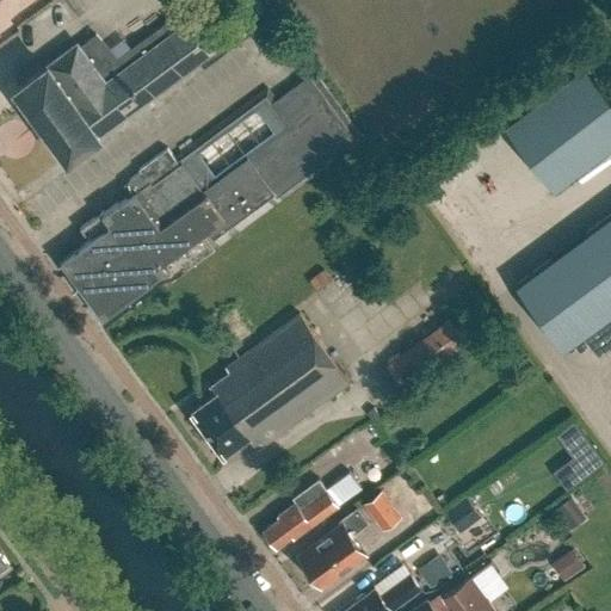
[(78,43),(54,61),(53,60),(14,87),(68,159),(103,133),(102,131),(220,44),(197,14),(191,18),(184,8),(116,59),(98,35),(81,48),(78,43)]
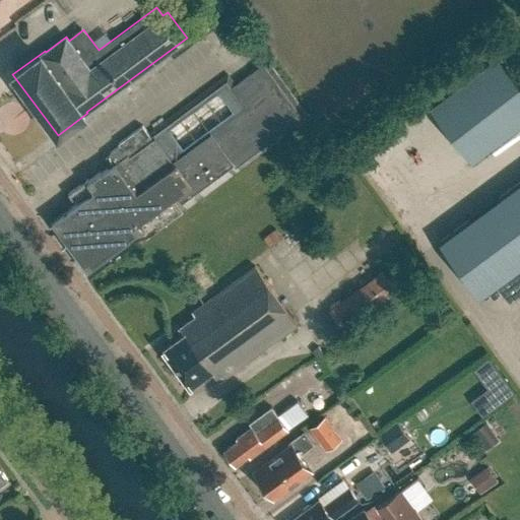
[(519,123),(519,85),(499,58),(431,110),(471,161),(519,123)]
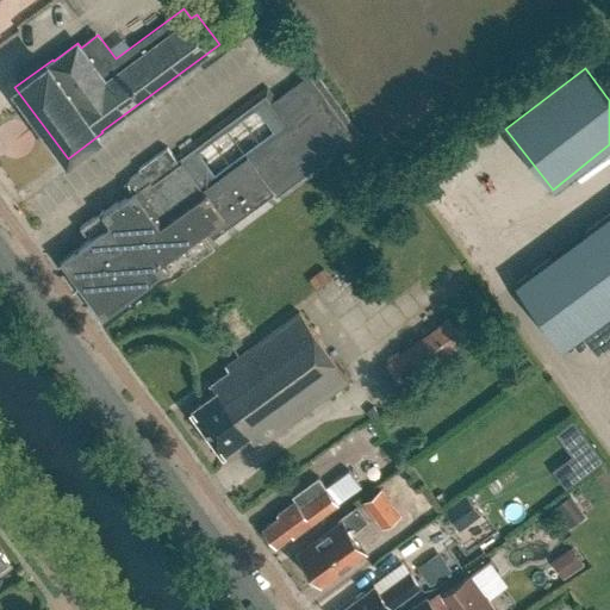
[(138,169),(139,172),(124,184),(125,194),(128,198),(119,204),(117,201),(80,228),(89,241),(61,261),(101,317),(167,269),(173,278),(213,248),(209,241),(213,237),(219,244),(363,137),(313,70),(275,98),(268,88),(174,157),(167,149),(138,169)]
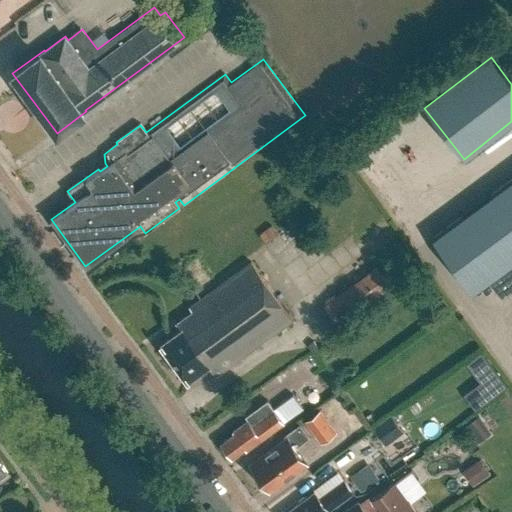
[(511,262),(511,179),(432,239),(472,292),(511,262)]
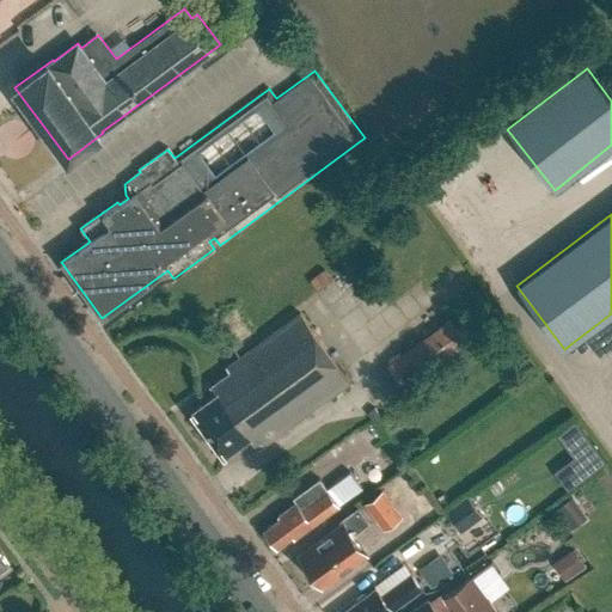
[(311,281),(318,291),(331,281),(324,271),(311,281)]
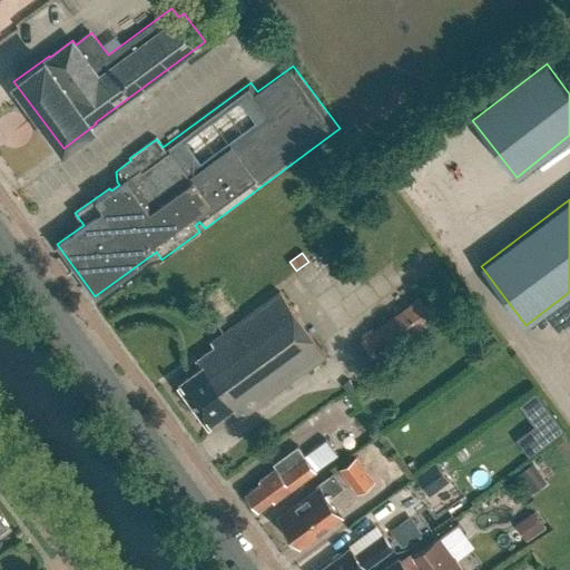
[(208,425),(233,406),(242,419),(326,356),(279,292),(210,342),(214,346),(198,359),(203,365),(178,383),(208,425)]
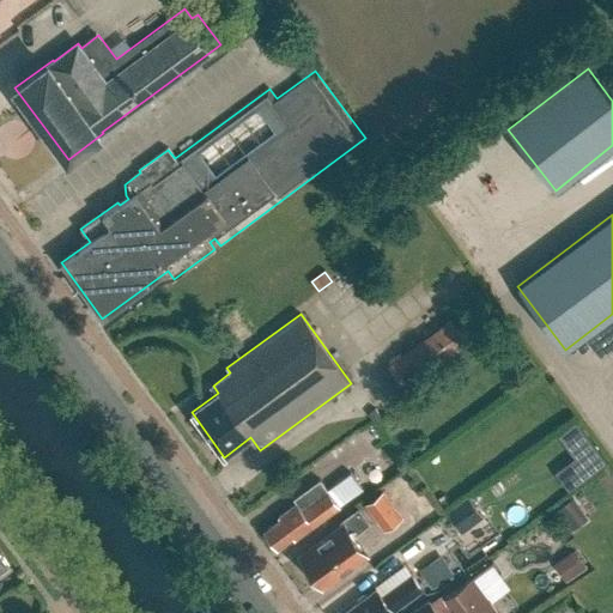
[(405,389),(467,344),(449,319),(387,365),(405,389)]
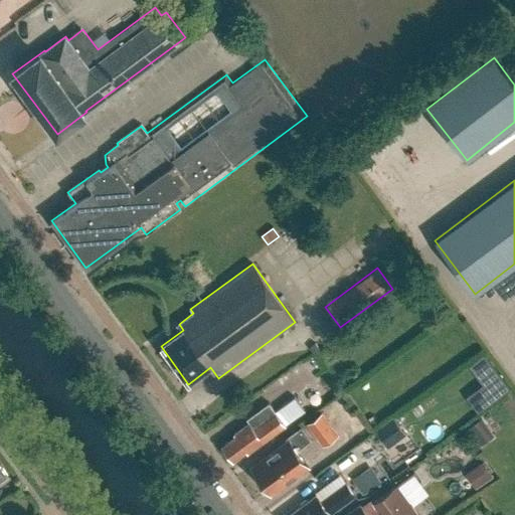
[(465,393),(475,409),(505,388),(481,353),(466,363),(480,383),(465,393)]
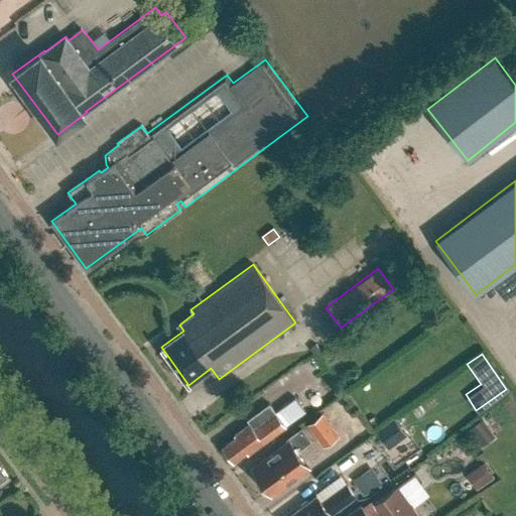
[(318,409),(329,402),(314,384),(305,390),(318,409)]
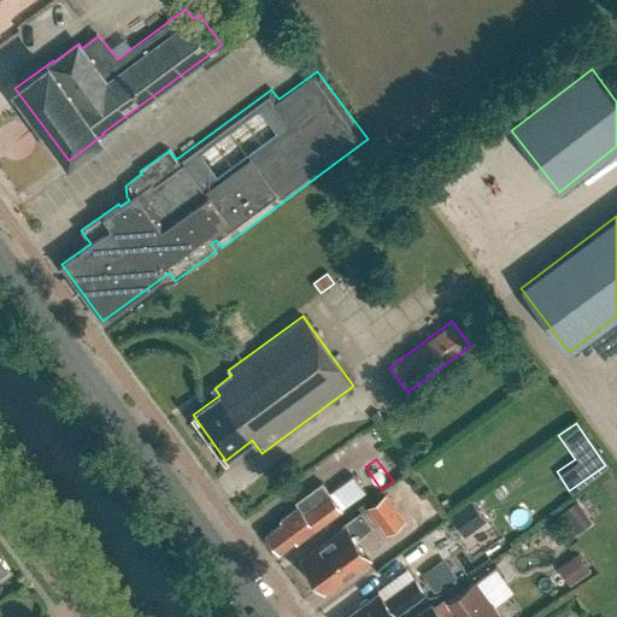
[(297,542),(365,493),(353,476),(329,493),(322,483),(295,503),(299,507),(280,521),(282,523),(266,534),(269,538),(268,542),(272,548),(276,548),(278,552),(294,541),(297,542)]
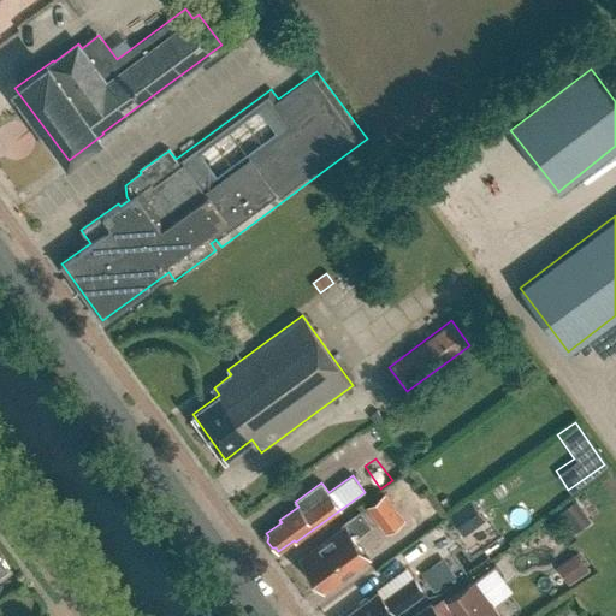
[(404,520),(384,493),(365,508),(385,534),(404,520)]
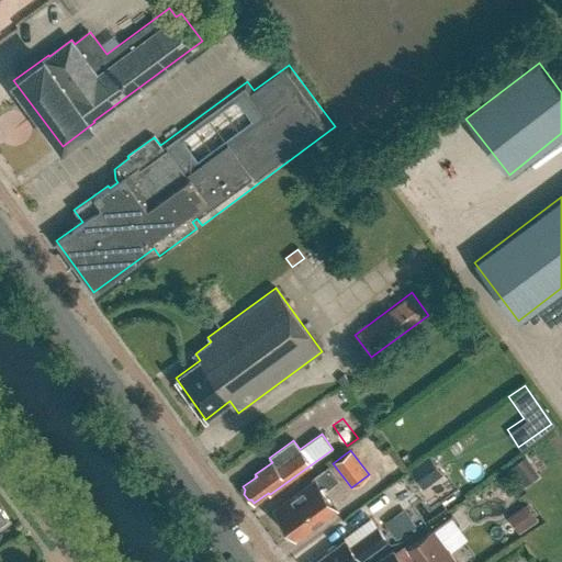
[(425,454),(405,469),(419,487),(439,473),(425,454)]
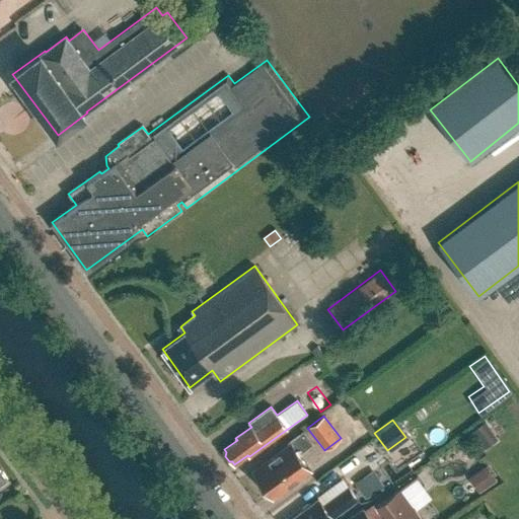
[(471,432),(485,449),(493,443),(490,439),(494,435),(485,422),(471,432)]
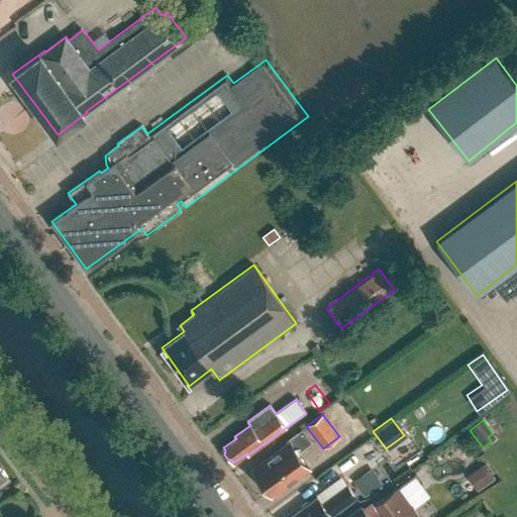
[(273,495),(308,469),(296,452),(312,441),(303,429),(287,440),(289,443),(253,469),(264,482),(262,486),(267,493),(271,493),(273,495)]
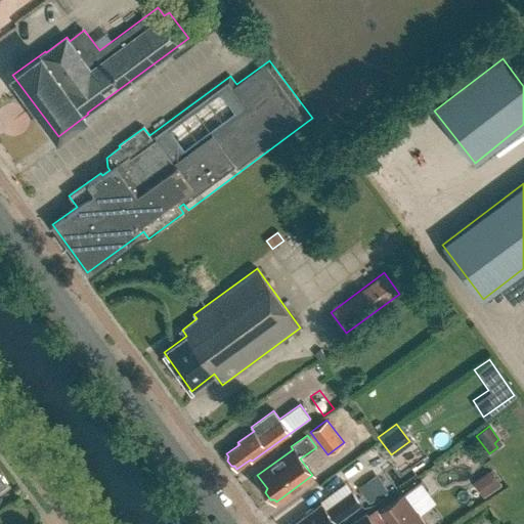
[(483,496),(500,484),(491,470),(473,482),(483,496)]
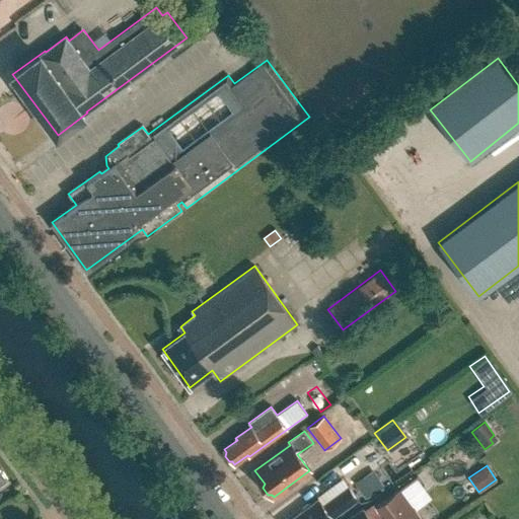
[(376,467),(358,480),(355,484),(363,495),(369,503),(390,487),(376,467)]
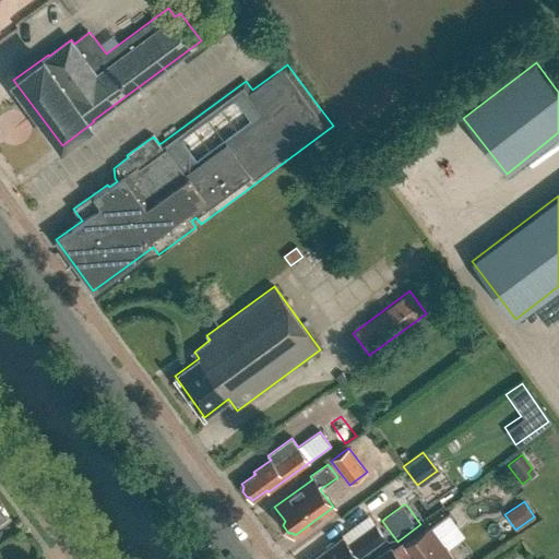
[(377,524),(348,546),(343,538),(335,544),(331,544),(326,547),(325,551),(314,558),(357,558),(387,537),(377,524)]
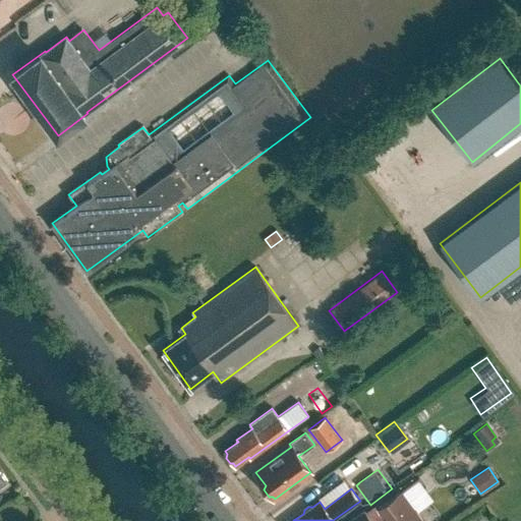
[(422,520),(401,491),(377,509),(381,514),(371,520),(364,511),(350,520),(422,520)]
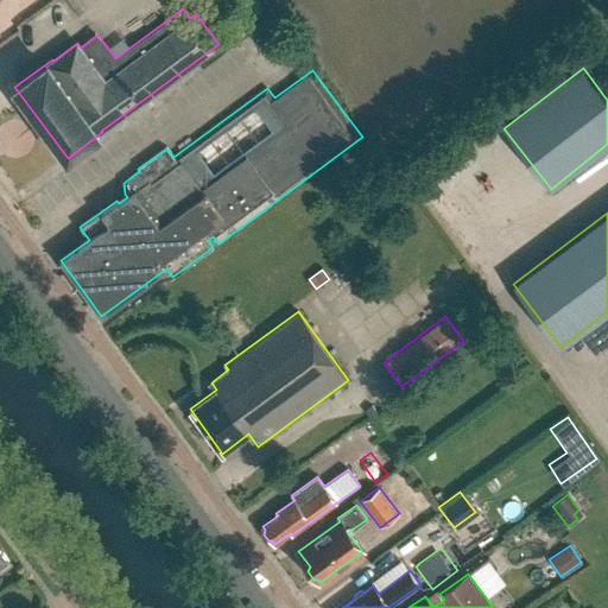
All buildings are outlined.
